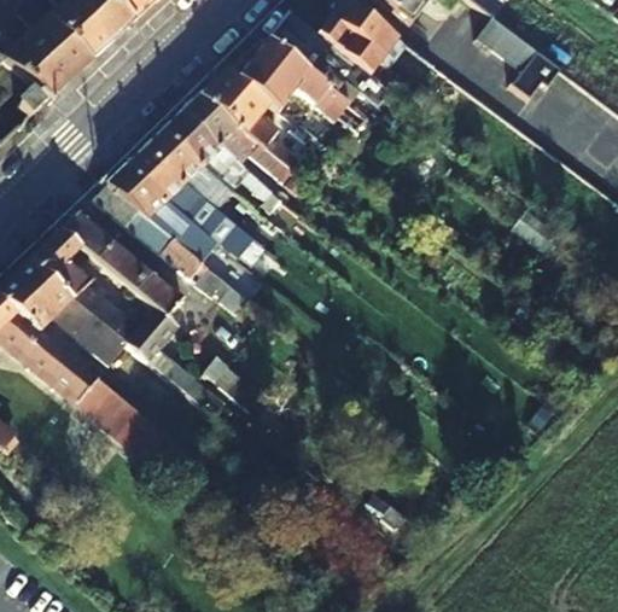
[(112,35),(74,0),(63,0),(46,15),(89,56),(112,35)]
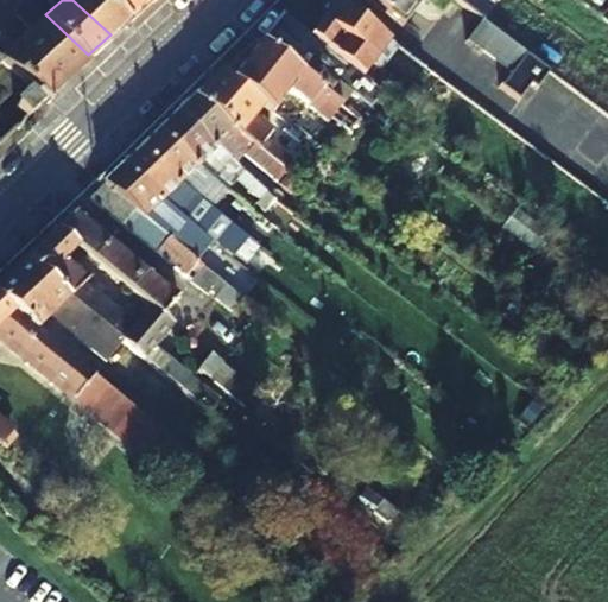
[(73,0),(111,35),(130,17),(113,0),(73,0)]
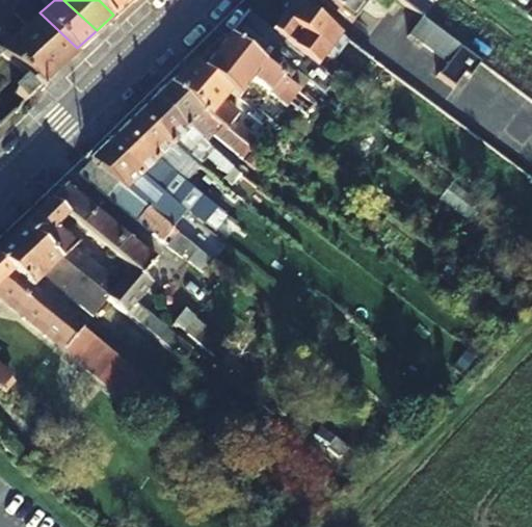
[(99,0),(113,15),(128,0),(99,0)]
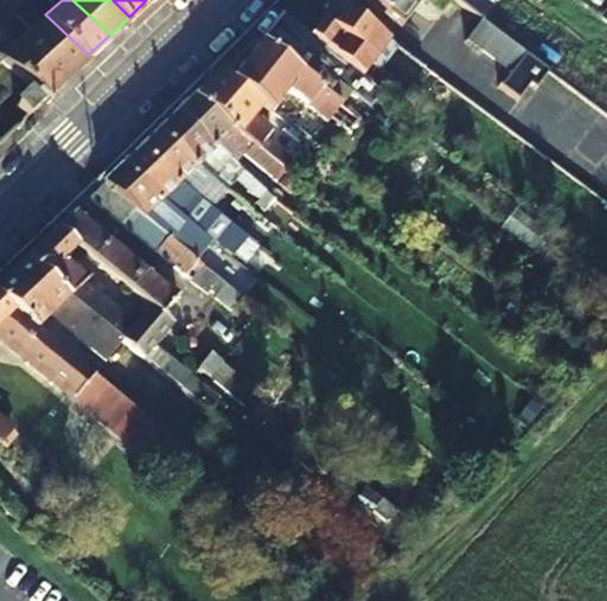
[(338,0),(312,32),(364,72),(375,59),(382,65),(400,44),(340,0),(338,0)]
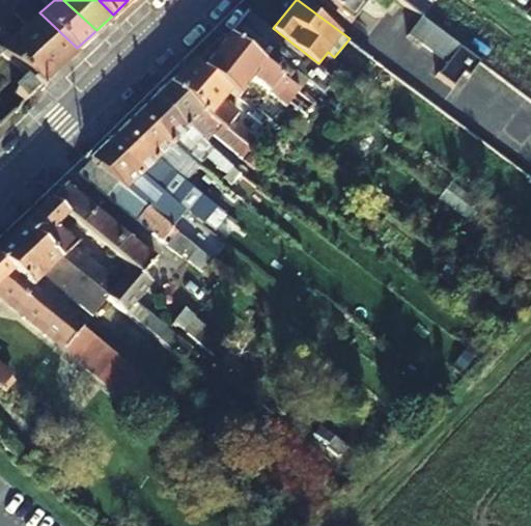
[(330,0),(352,16),(363,0),(330,0)]
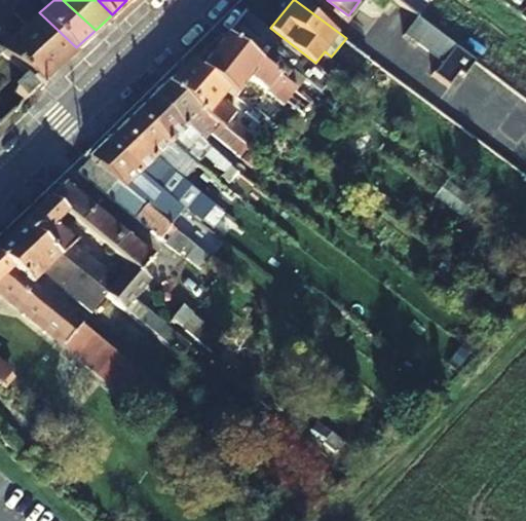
[(402,0),(416,11),(419,13),(428,2),(425,0),(402,0)]
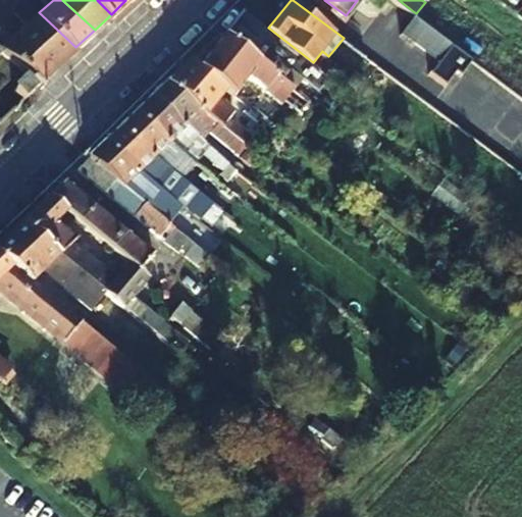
[(202,46),(191,58),(193,60),(201,66),(236,93),(250,74),(282,100),(284,97),(302,110),(310,99),(295,87),(304,75),(319,88),(329,74),(313,62),(268,28),(244,8),(208,52),(202,46)]
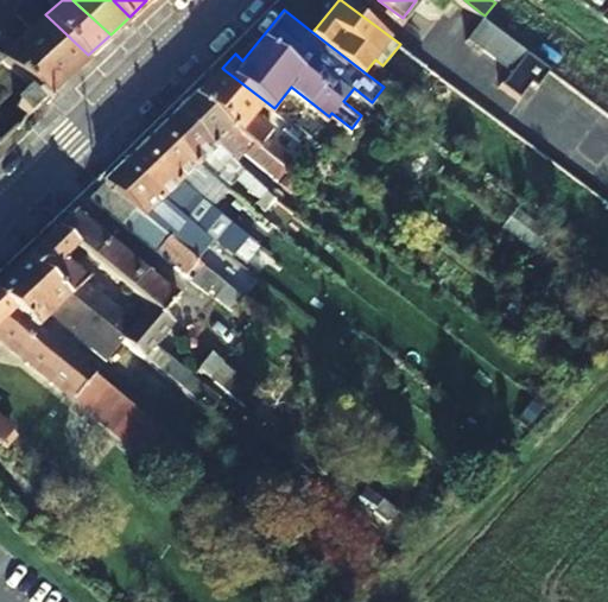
[(485,16),(481,13),(472,27),(513,61),(508,68),(523,80),(538,59),(483,18),(485,16)]
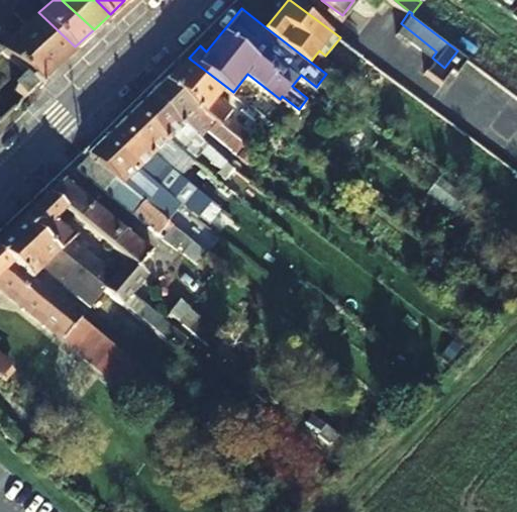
[(75,46),(38,12),(16,32),(0,19),(0,45),(1,46),(40,80),(75,46)]
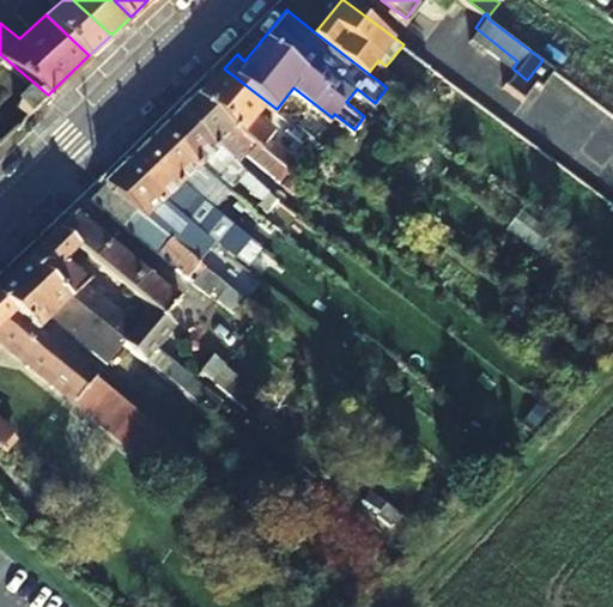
[(224,68),(196,93),(287,164),(295,155),(271,137),(277,128),(259,114),(267,104),(275,110),(277,109),(236,78),(226,71),(224,68)]
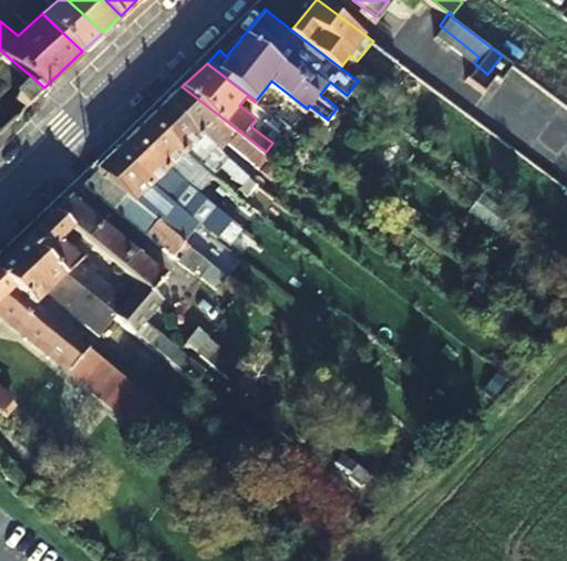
[(13,93),(26,105),(38,94),(24,82),(13,93)]
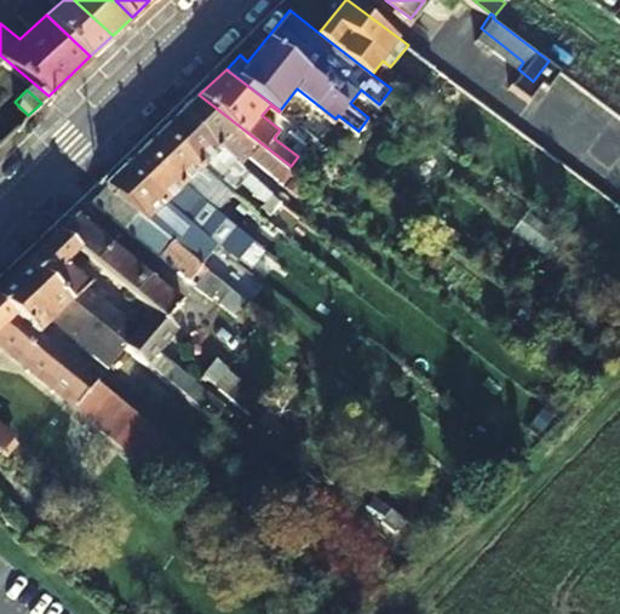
[(181,113),(222,148),(233,136),(262,159),(259,161),(282,179),(291,166),(199,95),(181,113)]
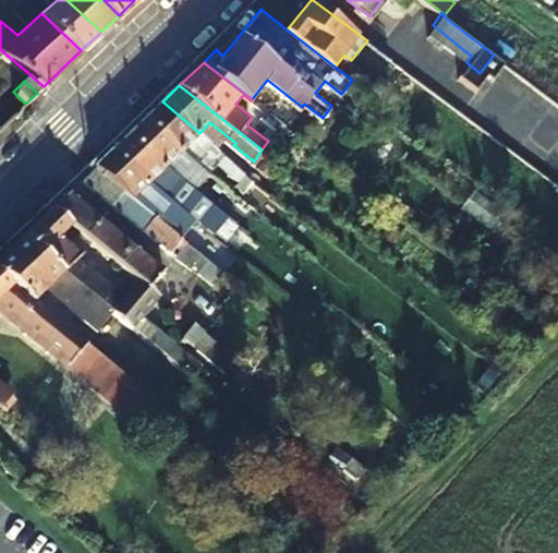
[(217,147),(199,133),(162,101),(146,117),(203,166),(217,147)]
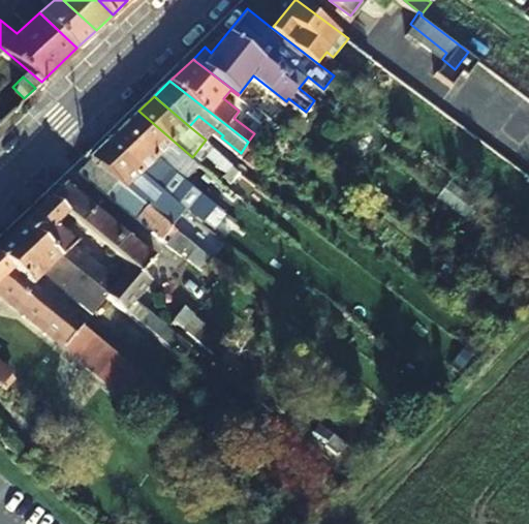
[(138,111),(121,128),(165,164),(174,154),(178,157),(176,159),(205,186),(215,176),(192,157),(138,111)]
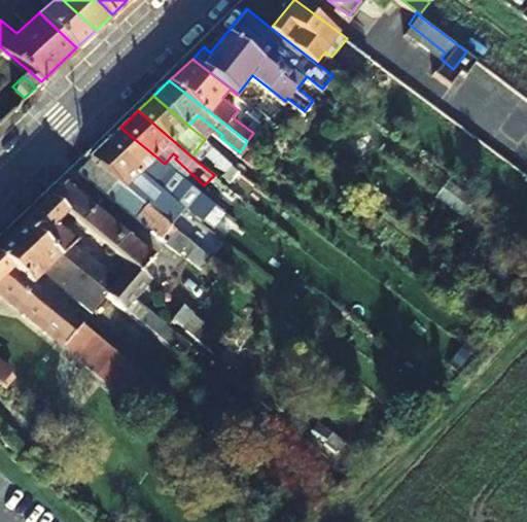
[(105,142),(140,170),(149,163),(175,184),(173,186),(202,211),(209,202),(165,164),(120,128),(105,142)]
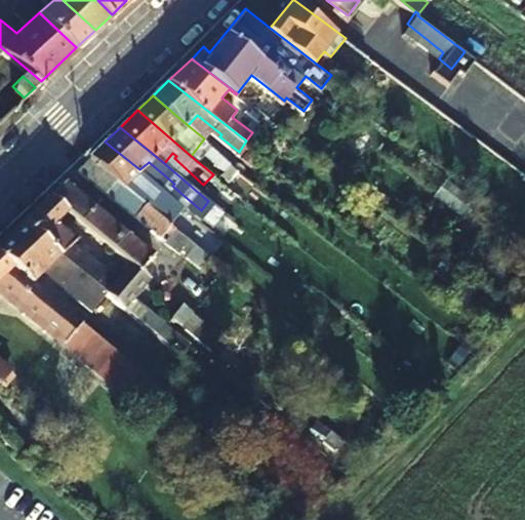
[(252,132),(246,141),(255,148),(261,141),(252,132)]
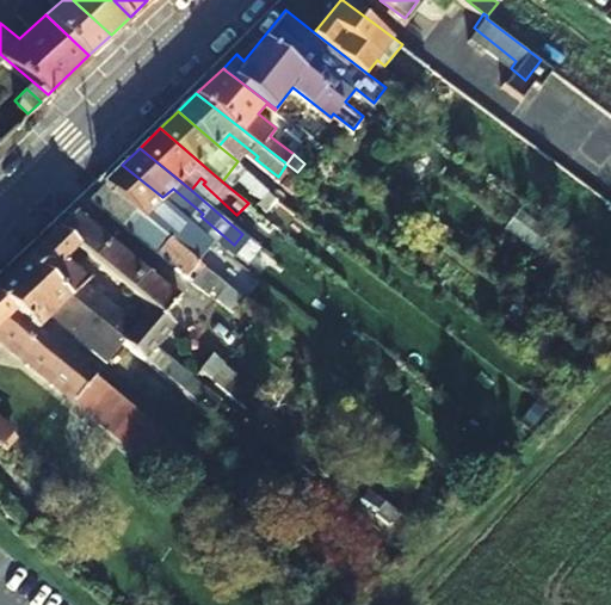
[(196,223),(162,197),(122,165),(104,183),(134,207),(164,230),(172,223),(222,263),(230,252),(196,223)]
